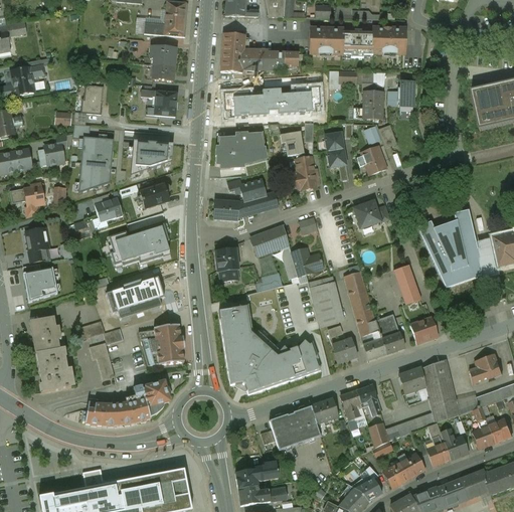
[(184,23),(186,2),(168,0),(166,21),(184,23)]
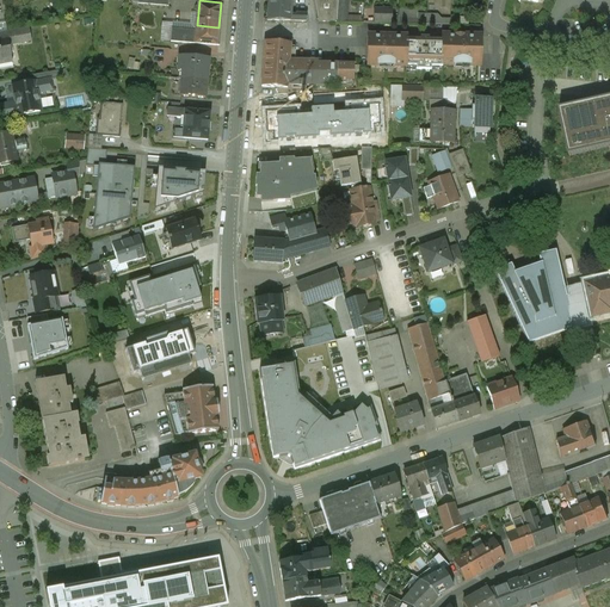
[(269,0),(267,17),(290,18),(291,12),(291,0),(269,0)]
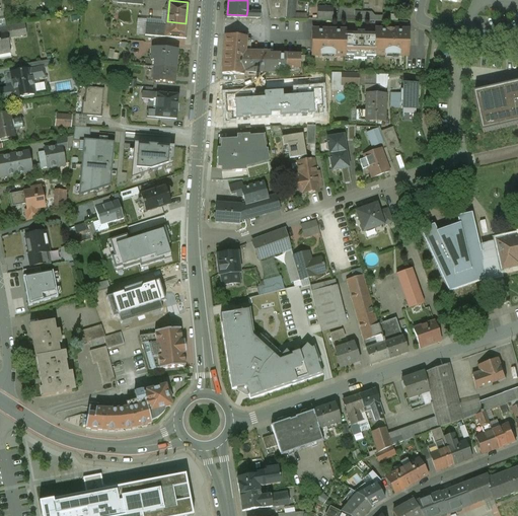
[(268,0),(271,16),(286,16),(287,0),(268,0)]
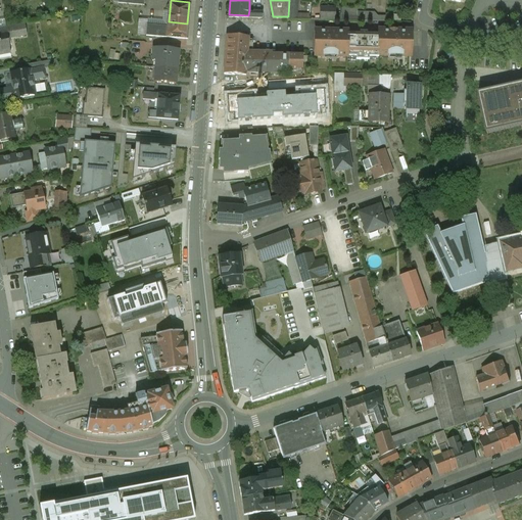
[(289,0),(288,16),(297,16),(297,10),(298,0),(289,0)]
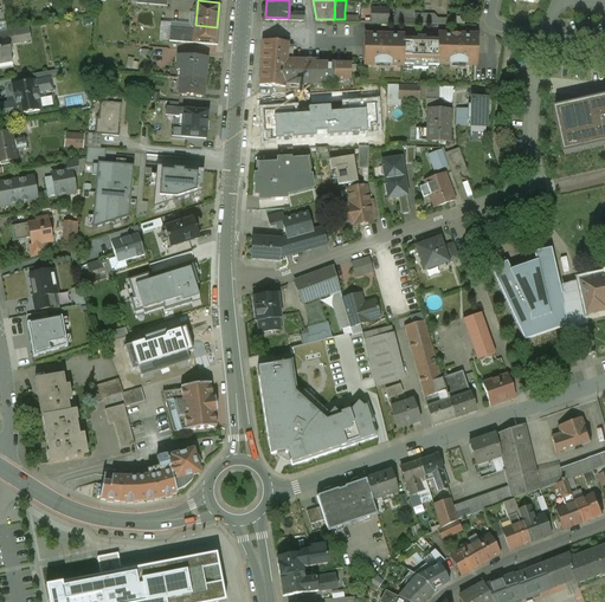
[(195,25),(172,24),(171,37),(218,40),(221,2),(219,2),(217,27),(195,25)]
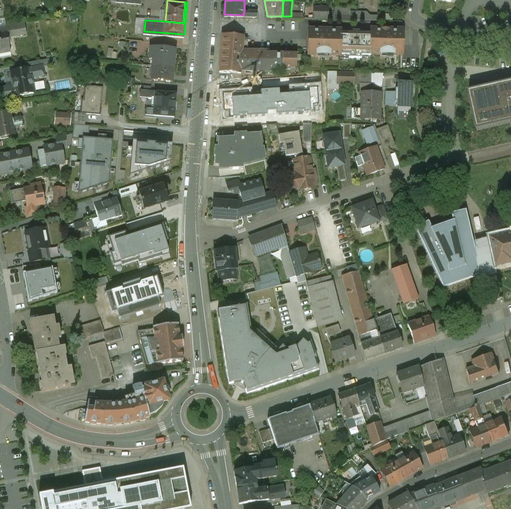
[(328,5),(314,5),(314,17),(328,17),(328,11),(328,5)]
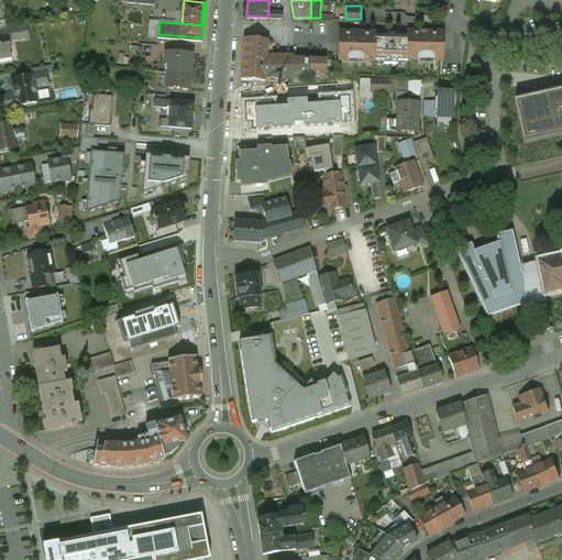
[(417,20),(417,11),(388,10),(388,19),(417,20)]
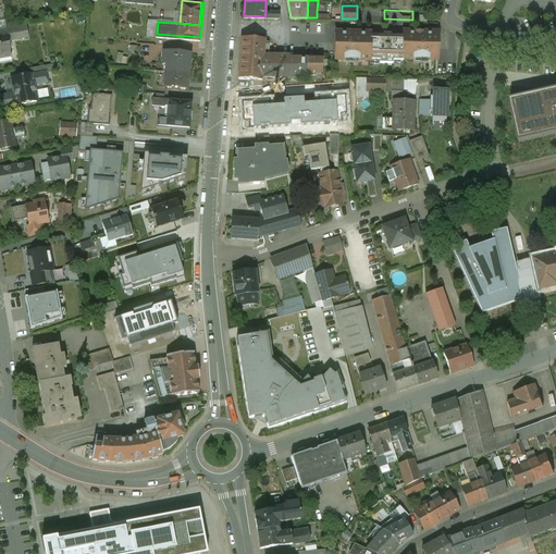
[(0,33),(8,33),(21,31),(20,24),(0,26),(0,33)]
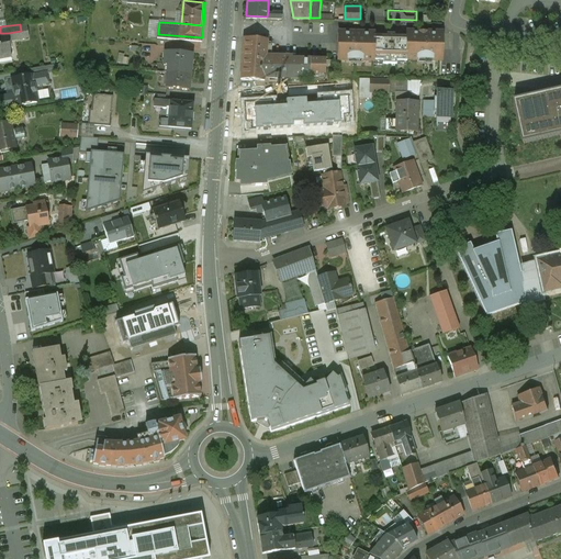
[(407,29),(407,33),(407,58),(418,58),(418,56),(432,56),(432,58),(441,58),(441,30),(407,29)]
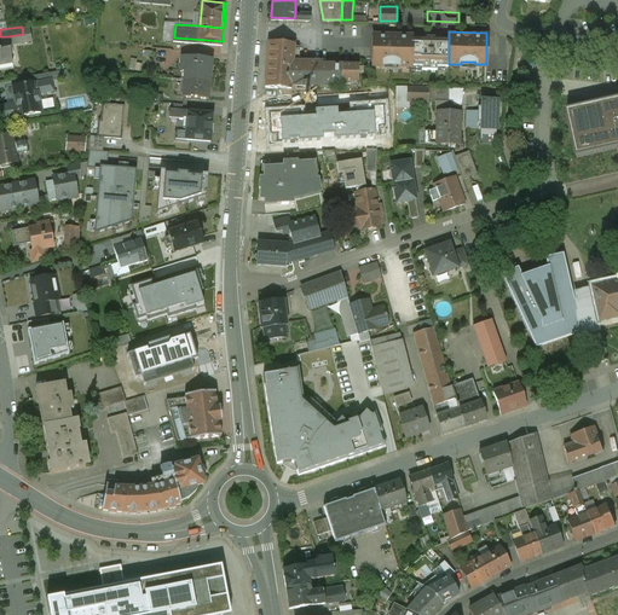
[(413,33),(374,33),(373,63),(383,64),(383,62),(398,62),(398,64),(411,64),(411,63),(413,35),(413,33)]
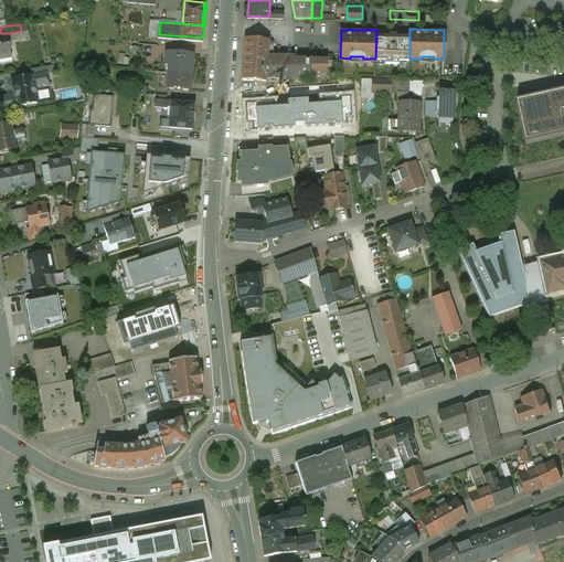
[(410,33),(376,32),(375,57),(385,57),(385,62),(400,62),(400,60),(410,60),(410,59),(410,33)]
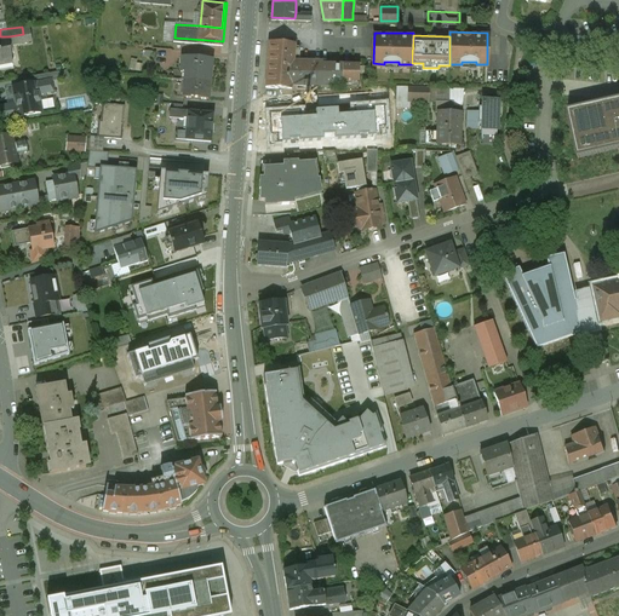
[(0,36),(0,58),(12,56),(9,36),(0,36)]
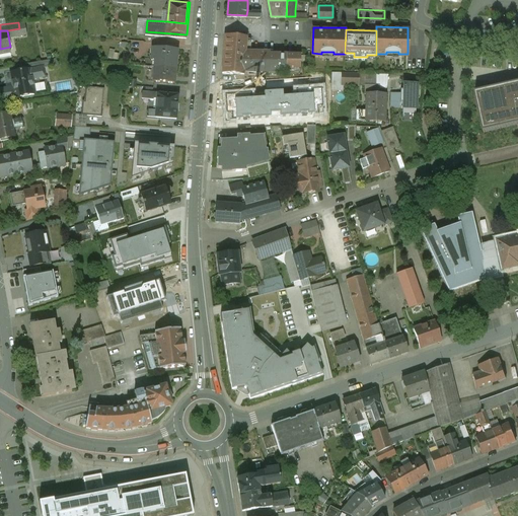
[(247,35),(225,32),(222,71),(233,72),(244,72),(244,69),(246,50),(247,39),(247,35)]
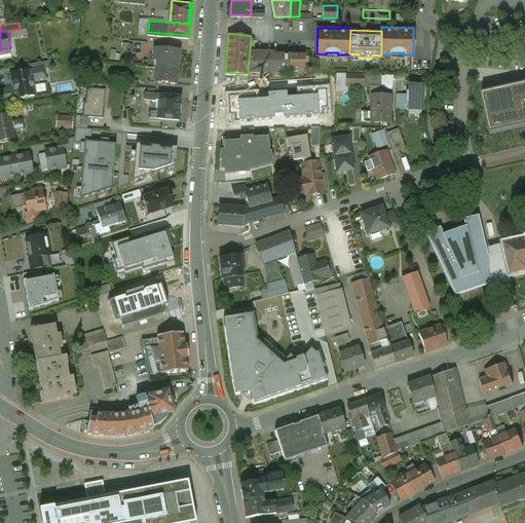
[(180,48),(154,46),(154,59),(157,59),(156,80),(177,81),(180,48)]
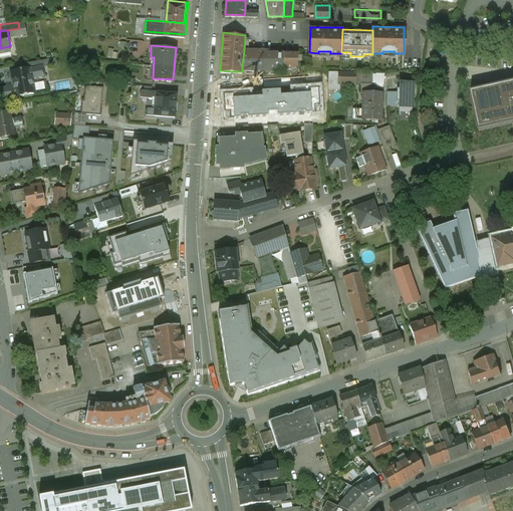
[(248,49),(244,49),(242,68),(267,69),(267,52),(267,50),(248,49)]
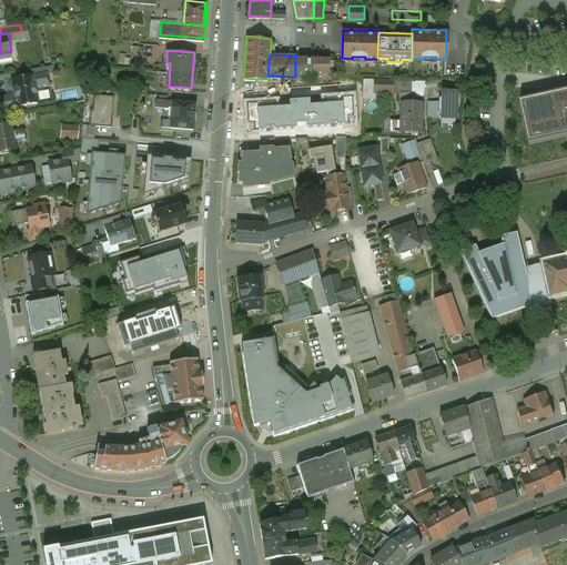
[(314,57),(314,58),(314,74),(323,74),(323,72),(328,72),(328,59),(320,59),(320,57),(314,57)]
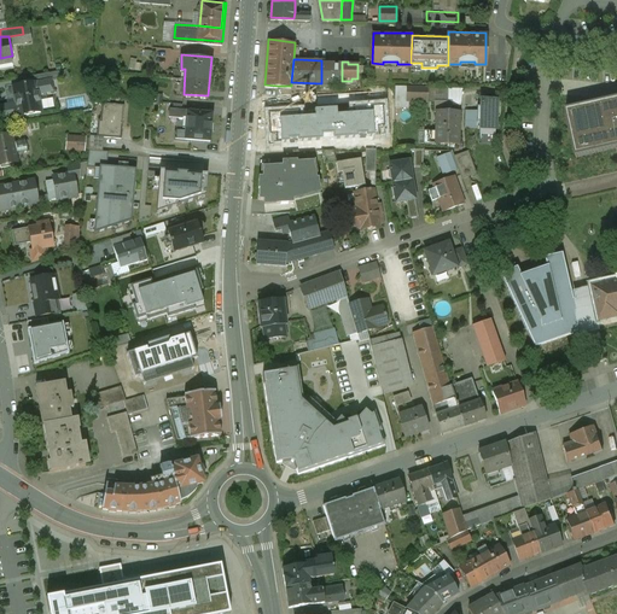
[(342,63),(321,63),(321,83),(342,83),(342,81),(342,63)]
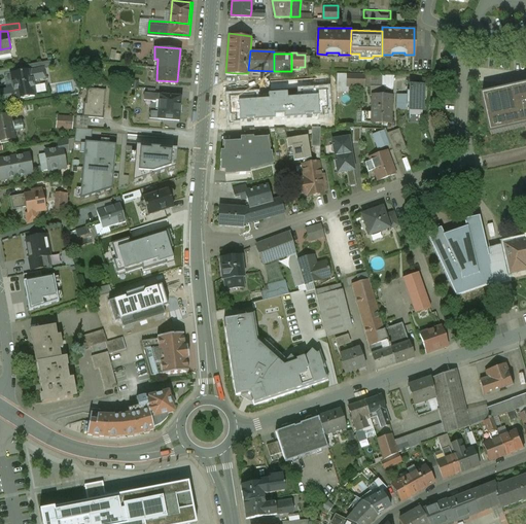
[(14,84),(0,88),(0,98),(0,100),(21,96),(20,95),(36,92),(33,76),(45,74),(43,65),(31,68),(31,67),(11,71),(14,84)]
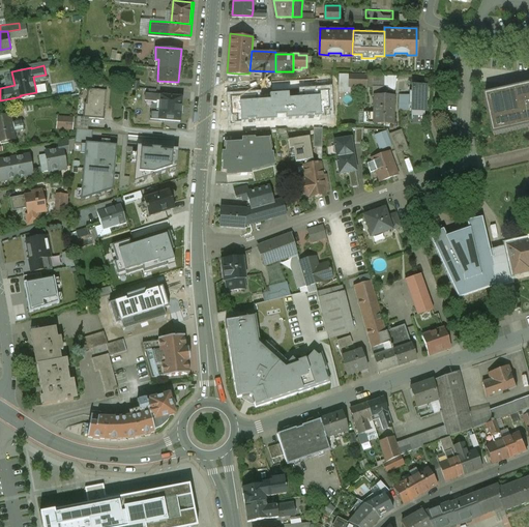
[(368,71),(339,71),(339,84),(366,85),(368,71)]
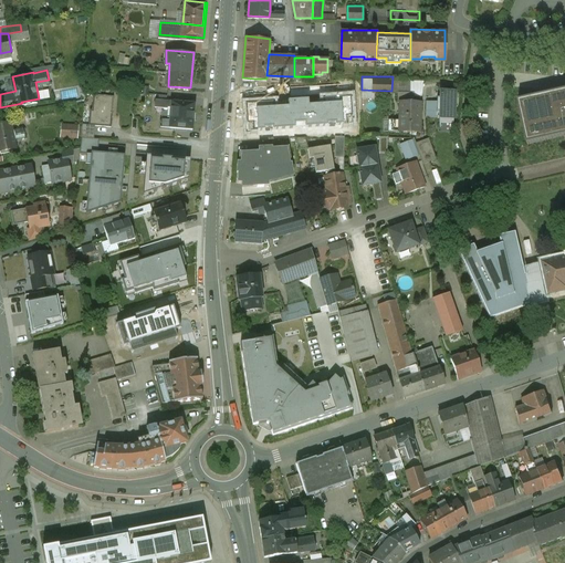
[(412,79),(412,90),(425,90),(425,79),(412,79)]
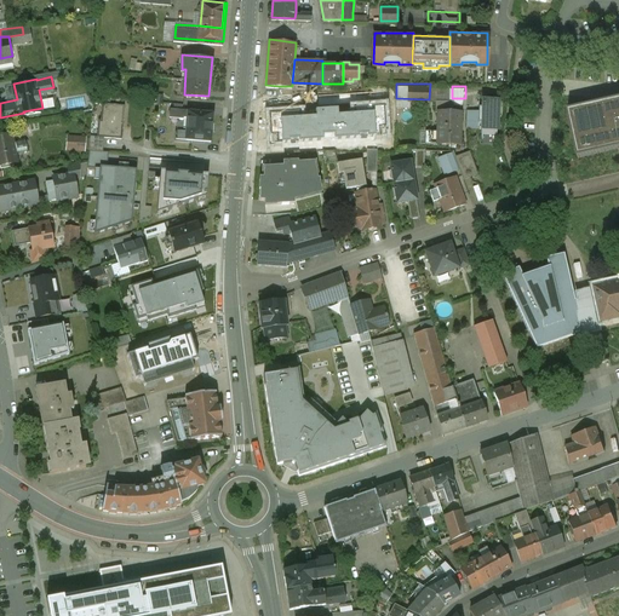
[(618,93),(566,107),(578,156),(618,147),(618,93)]
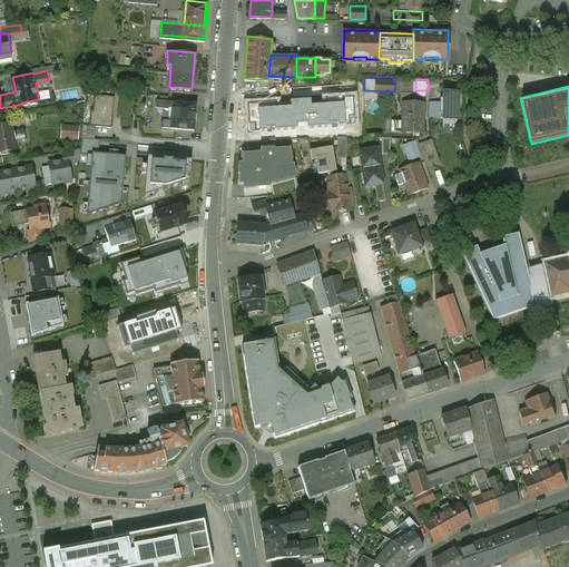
[(403,90),(403,101),(417,101),(417,91),(403,90)]
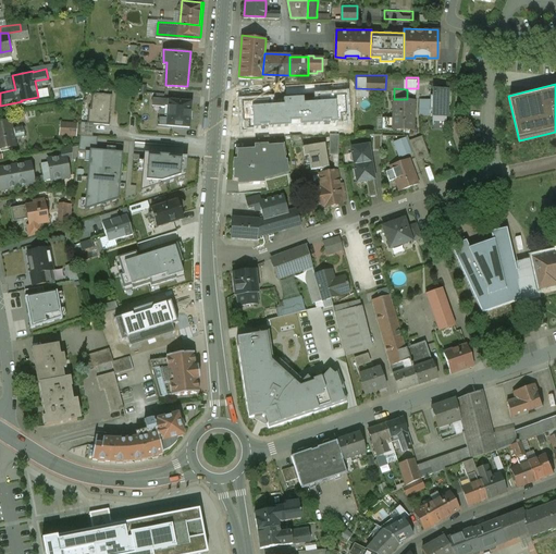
[(433,94),(430,94),(430,109),(433,109),(433,117),(447,117),(447,88),(443,88),(433,88),(433,94)]
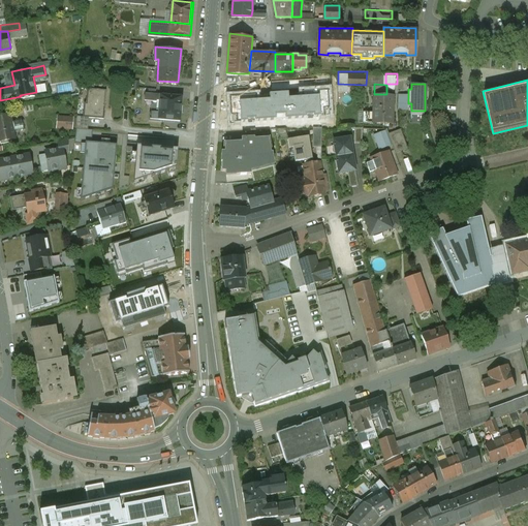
[(94,88),(88,87),(87,101),(85,101),(84,115),(89,115),(104,117),(106,89),(94,88)]
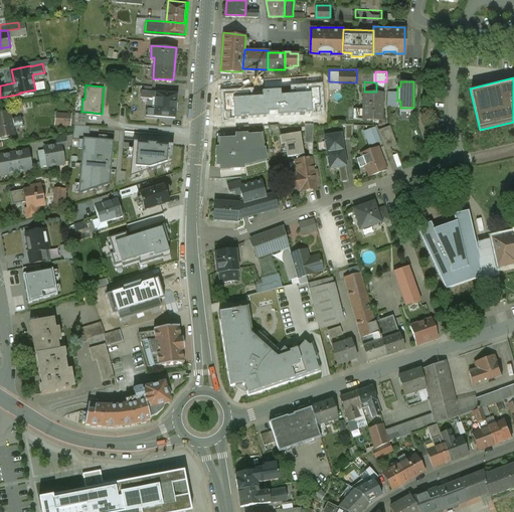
[(249,91),(224,93),(225,111),(230,111),(231,118),(241,117),(241,115),(248,115),(248,117),(270,115),(270,111),(278,111),(279,115),(299,113),(299,111),(306,111),(306,113),(316,112),(316,105),(321,104),(320,87),(295,88),(295,93),(282,94),(282,89),(263,90),(263,95),(250,96),(249,91)]
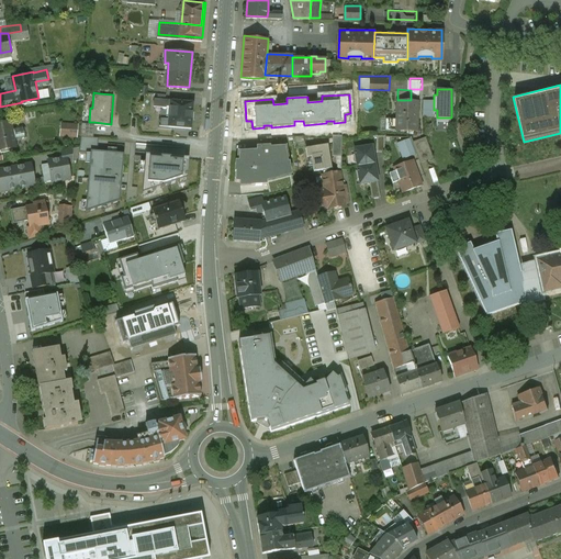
[(193,100),(170,99),(170,105),(169,124),(191,126),(192,118),(193,118),(194,110),(192,110),(193,100)]
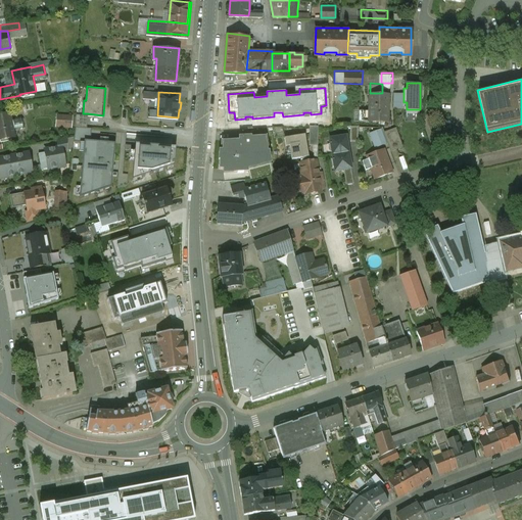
[(382,93),(370,93),(370,108),(370,120),(387,120),(388,93),(382,93)]
